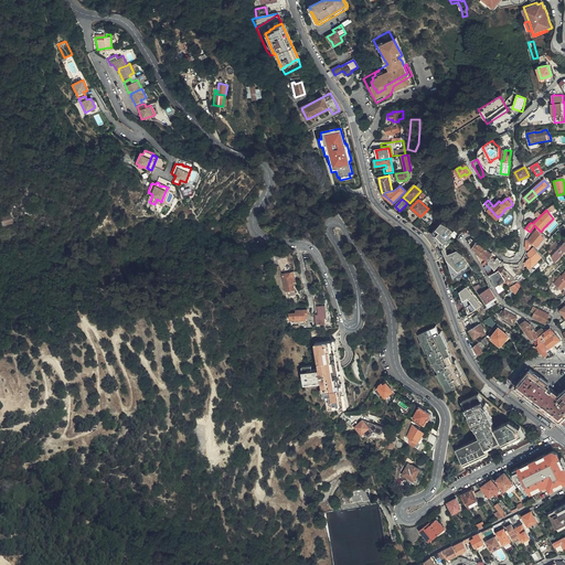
[(2,216),(3,224),(12,222),(11,213),(2,216)]
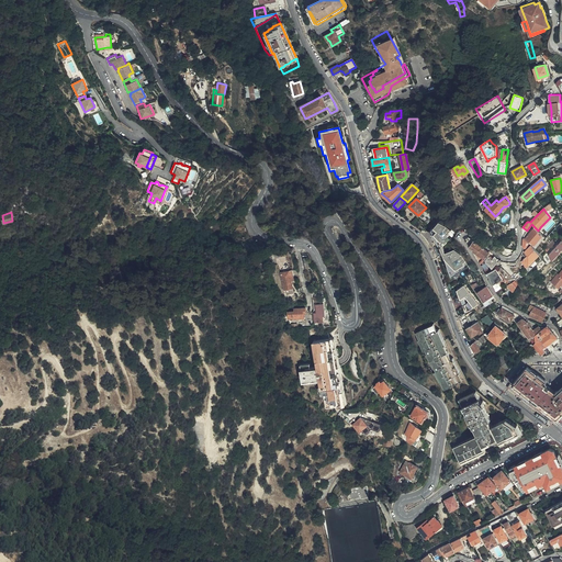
[(428,224),(431,220),(424,213),(420,216),(428,224)]
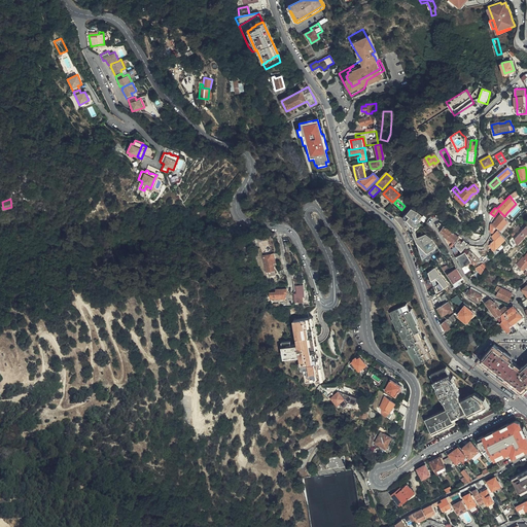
[(502,233),(511,222),(508,221),(500,214),(493,223),(502,233)]
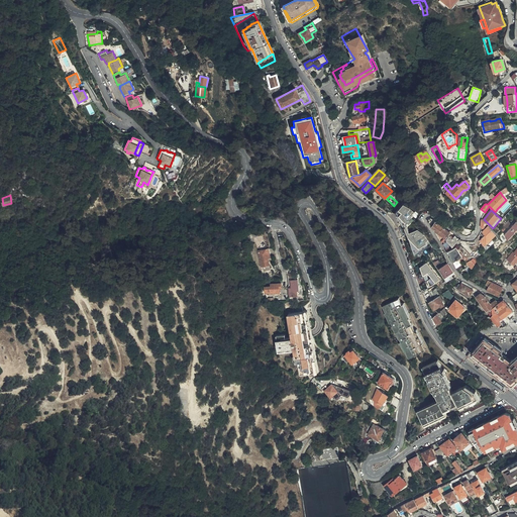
[(429,221),(432,226),(433,225),(436,228),(436,229),(446,237),(449,231),(446,228),(432,218),(429,220),(429,221)]
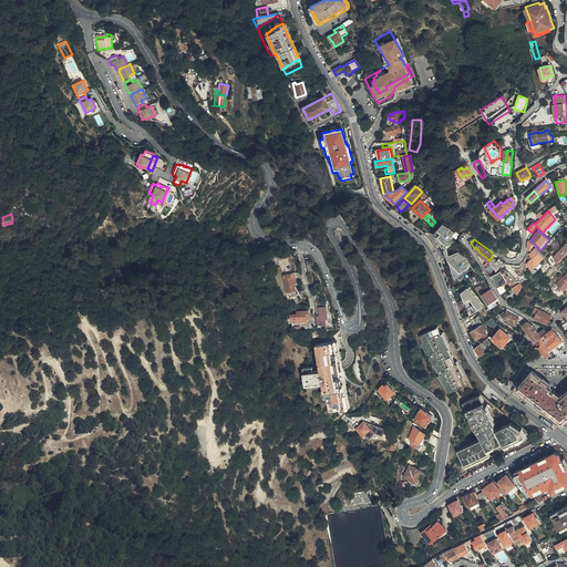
[(566,251),(566,243),(553,257),(557,260),(566,251)]
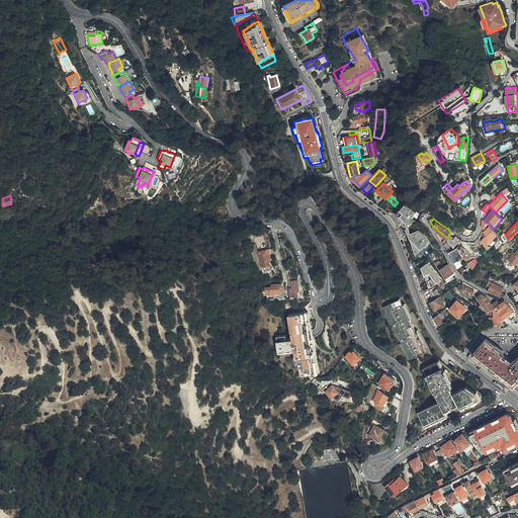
[(497,235),(490,227),(485,232),(486,234),(487,235),(485,237),(483,239),(488,244),(497,235)]
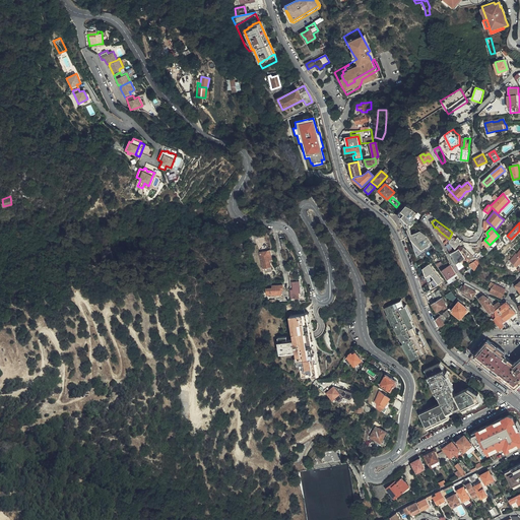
[(263,236),(256,239),(260,249),(267,245),(263,236)]
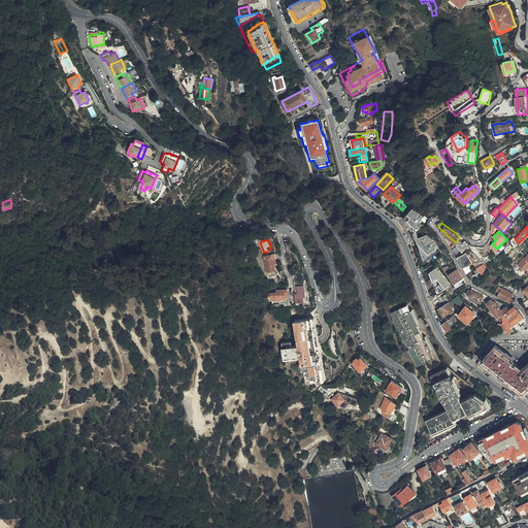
[(457,244),(462,250),(463,251),(470,242),(468,241),(467,242),(465,240),(463,243),(460,240),(457,244)]
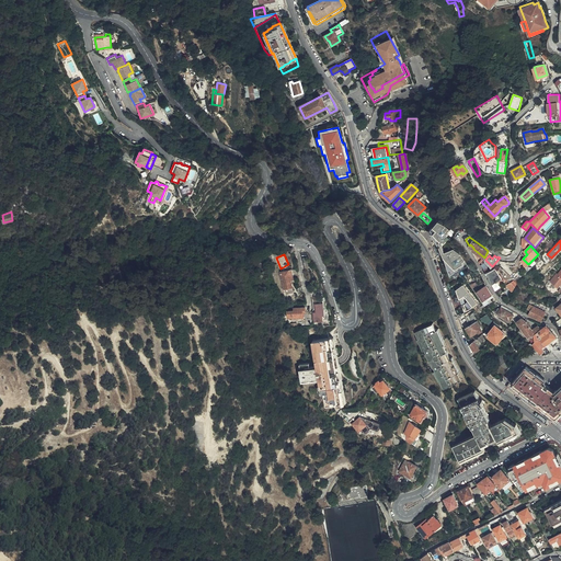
[(458,273),(462,270),(465,268),(460,262),(458,263),(454,266),(458,273)]
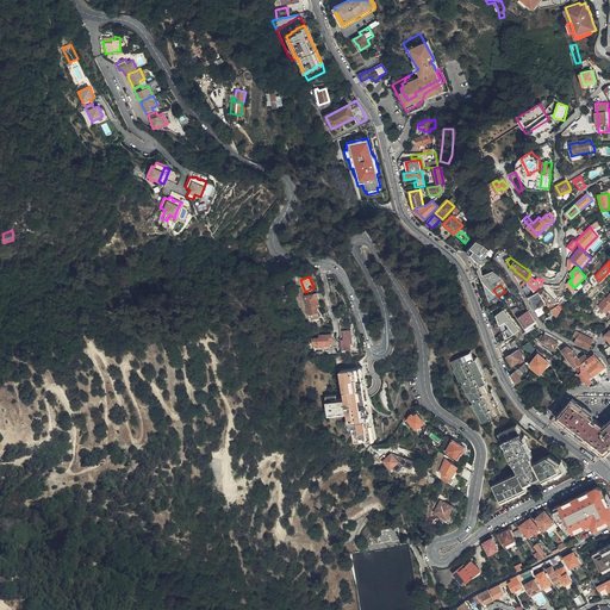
[(535,309),(545,303),(546,302),(539,291),(528,297),(535,309)]
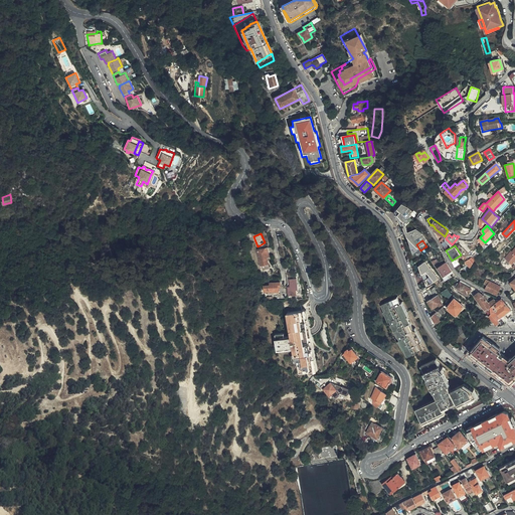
[(269,269),(267,258),(269,258),(268,248),(258,250),(261,266),(264,266),(265,270),(269,269)]
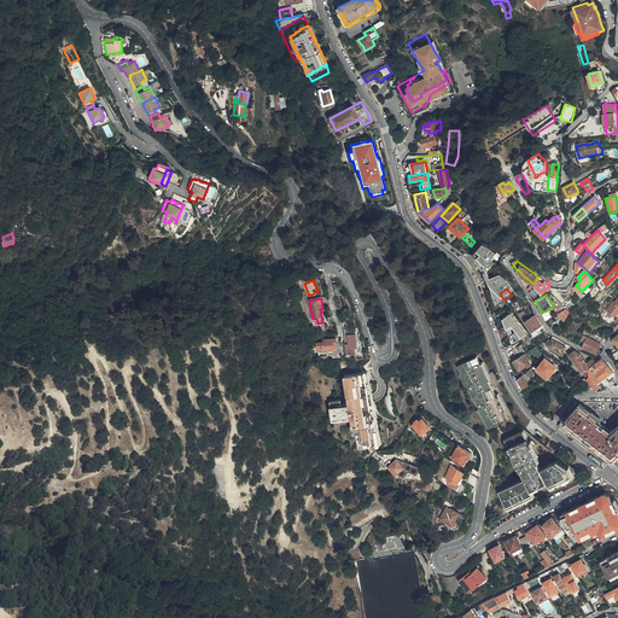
[(617,298),(614,303),(613,302),(606,309),(614,316),(617,313),(617,298)]
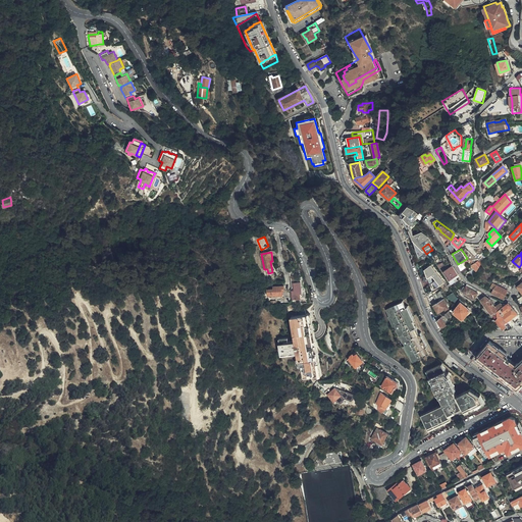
[(480,260),(472,265),(476,270),(484,259),(482,258),(480,260)]
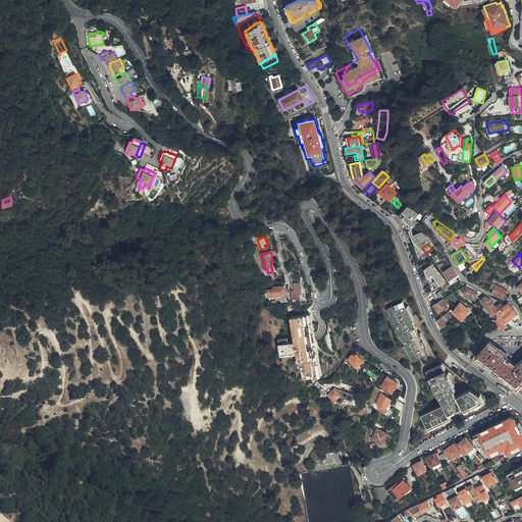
[(459,274),(453,265),(450,267),(445,261),(439,265),(450,279),(458,274),(459,274)]
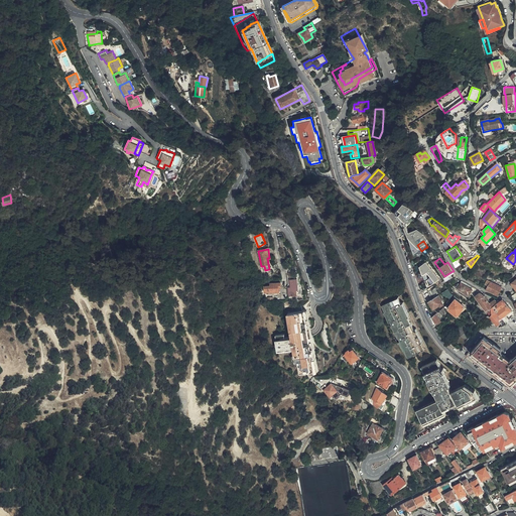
[(418,266),(428,286),(438,280),(428,261),(418,266)]
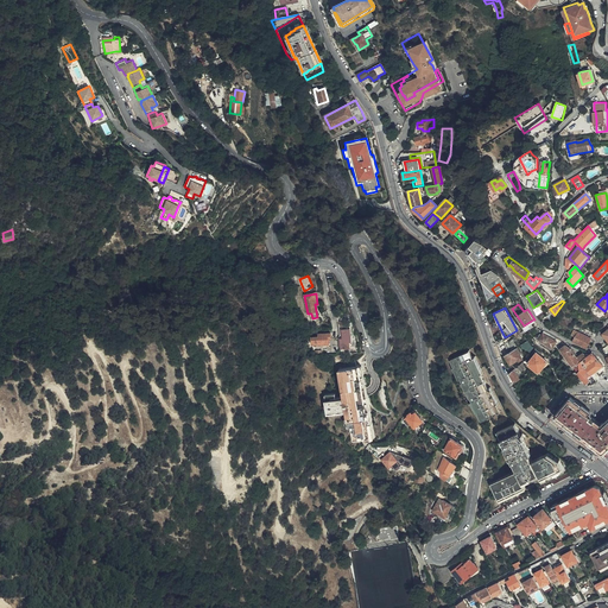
[(352,341),(349,329),(342,330),(343,340),(340,340),(341,348),(350,347),(349,342),(352,341)]
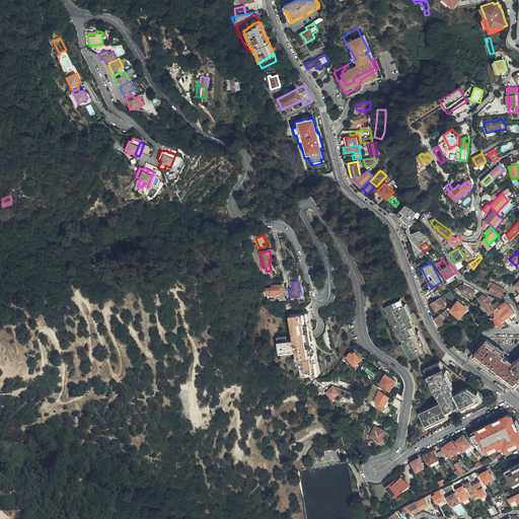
[(469,285),(465,282),(462,288),(460,287),(459,289),(471,297),(474,291),(468,287),(469,285)]
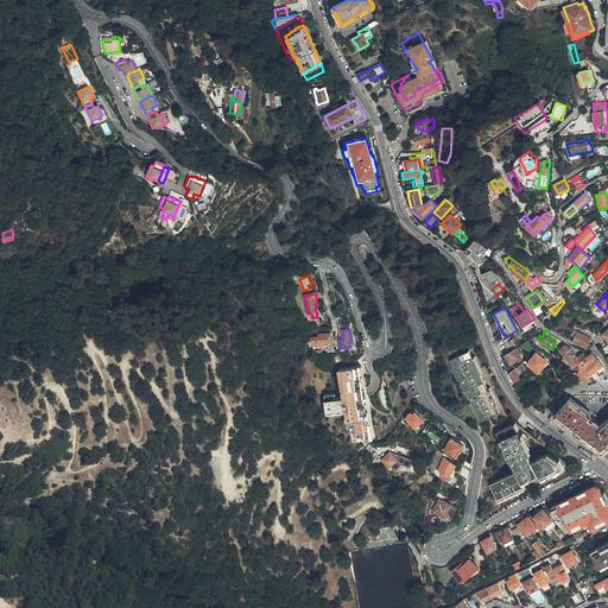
[(574,342),(587,348),(591,339),(594,334),(587,330),(584,335),(574,330),(572,335),(576,336),(574,342)]
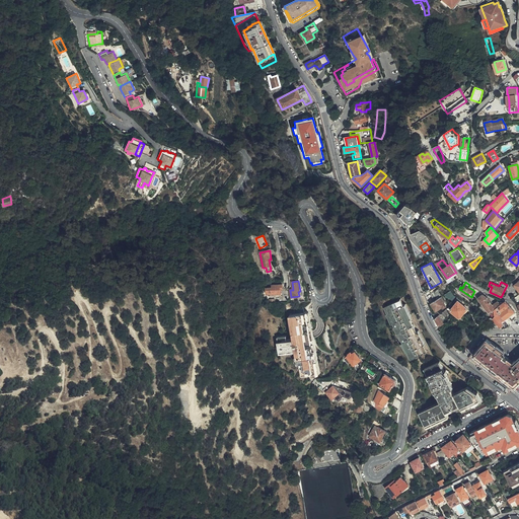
[(281,293),(281,290),(283,290),(282,285),(273,285),(273,288),(267,288),(267,295),(272,294),(281,293)]
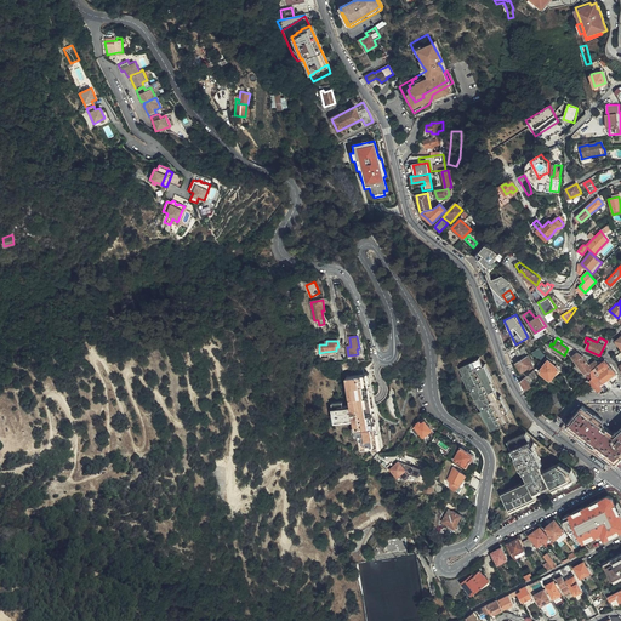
[(527,355),(529,355),(524,346),(516,351),(519,362),(527,355)]
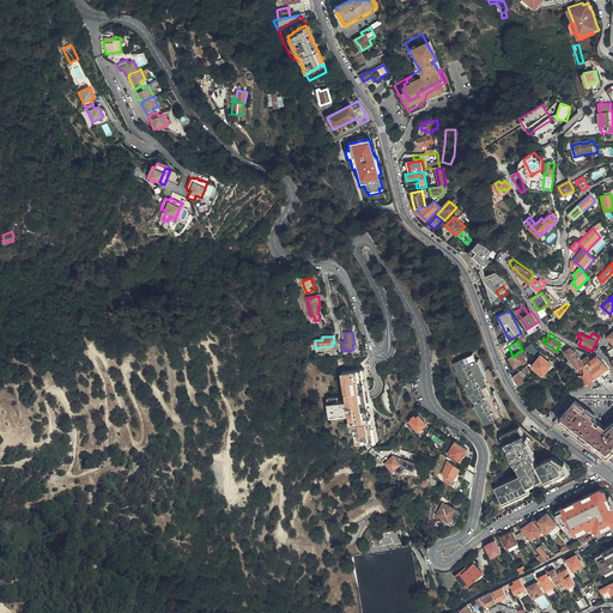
[(536,356),(540,353),(532,345),(532,344),(528,346),(536,356)]
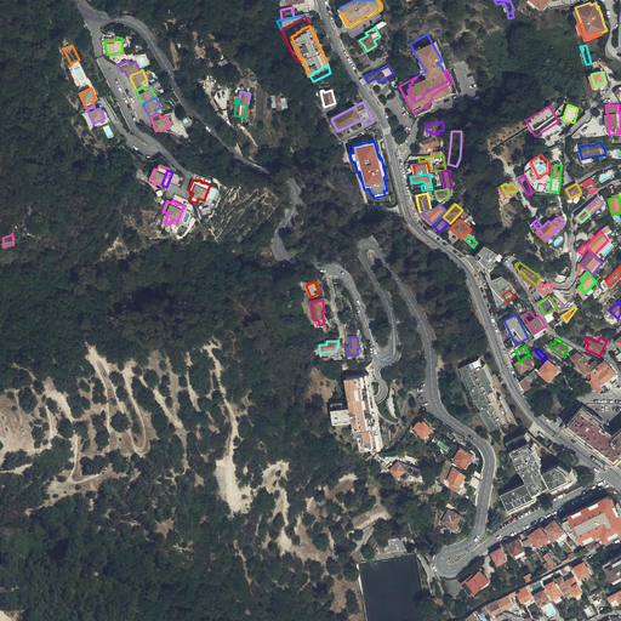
[(588,379),(592,376),(592,370),(597,366),(599,365),(596,360),(590,365),(582,357),(577,353),(573,357),(574,358),(585,372),(588,379)]
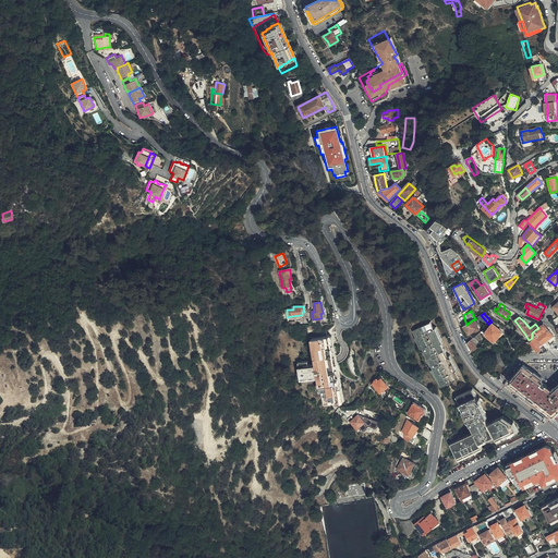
[(466,325),(463,326),(465,330),(469,335),(474,330),(477,330),(478,329),(473,319),(466,325)]
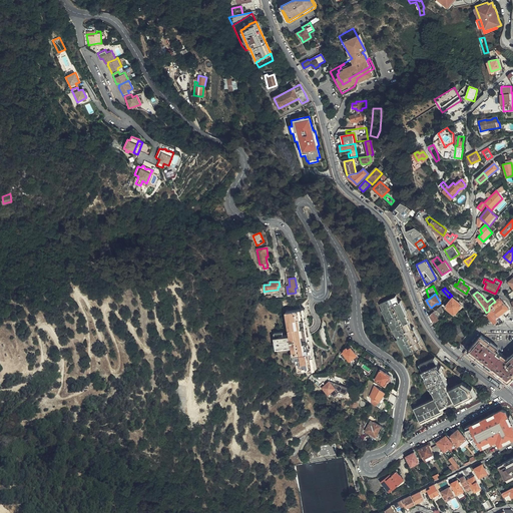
[(406,314),(400,303),(398,303),(395,297),(381,304),(384,311),(383,311),(388,320),(389,320),(399,341),(398,341),(403,350),(404,350),(408,357),(422,349),(419,343),(420,342),(418,338),(406,314)]
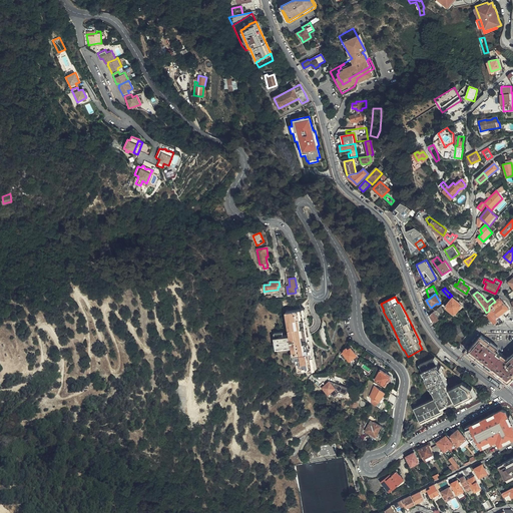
[(458,300),(452,297),(450,299),(451,300),(446,307),(450,310),(454,314),(461,306),(462,305),(461,304),(458,301),(458,300)]
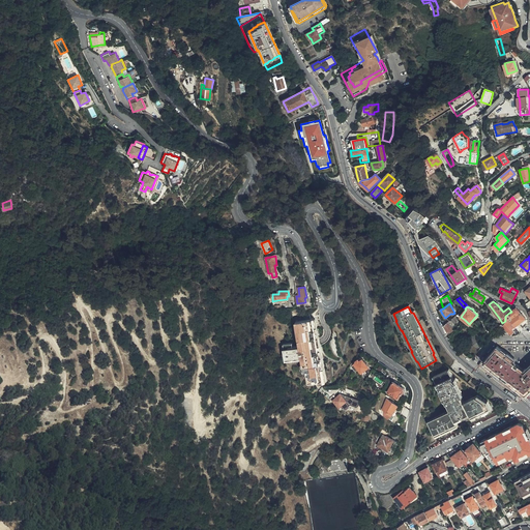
[(510,320),(516,325),(525,318),(516,307),(511,312),(509,313),(512,318),(510,320)]
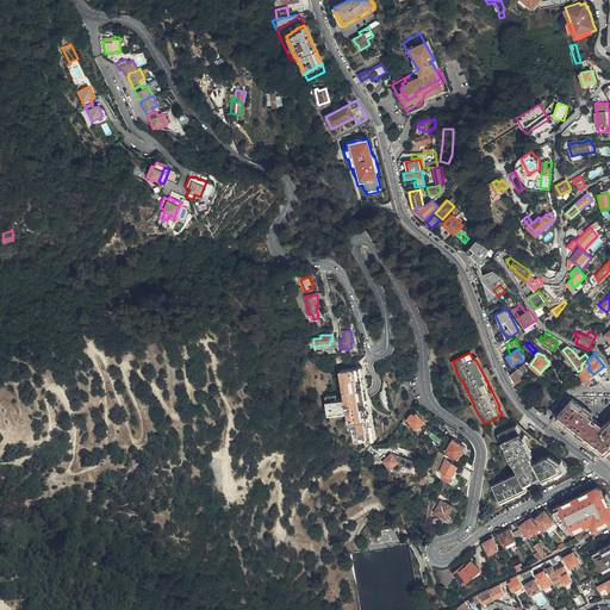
[(477,359),(475,360),(483,373),(497,402),(499,406),(502,405),(477,359)]
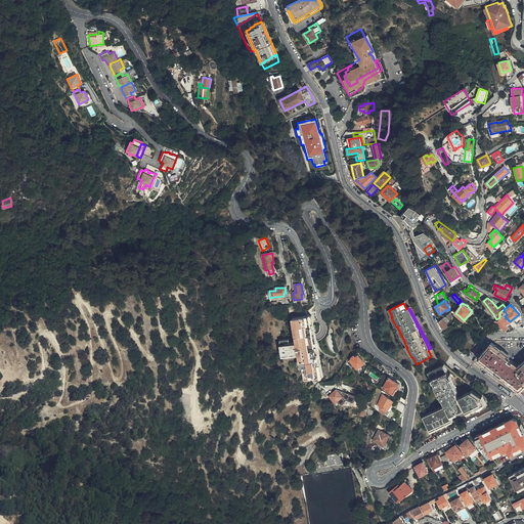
[(499,317),(500,319),(506,324),(510,321),(505,316),(507,314),(504,309),(499,312),(499,317)]
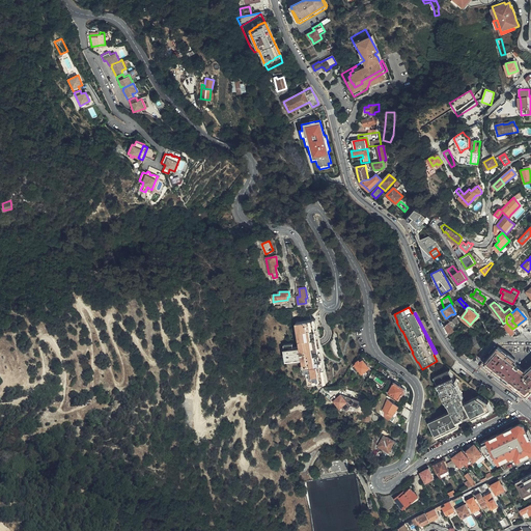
[(329,383),(317,329),(314,330),(312,320),(310,320),(309,315),(303,316),(304,322),(295,324),(300,345),(301,347),(292,350),(292,346),(291,344),(282,345),(287,370),(304,367),(309,388),(329,383)]
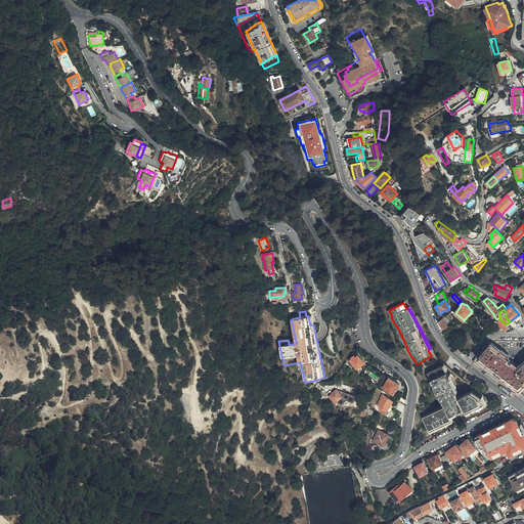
[(506,324),(500,319),(497,321),(506,331),(508,328),(507,326),(506,324)]
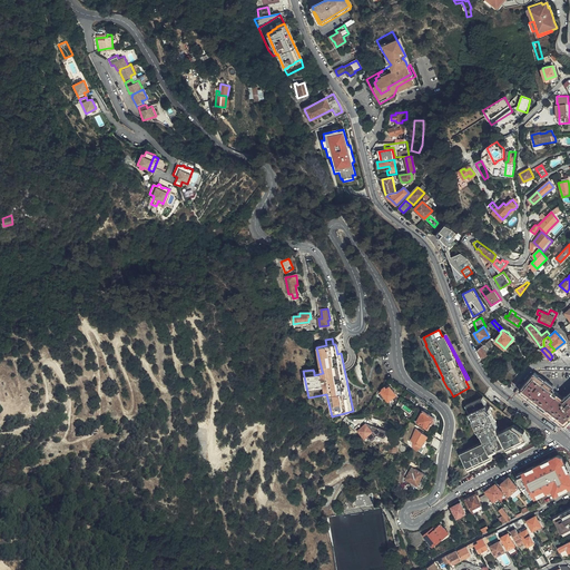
[(551,412),(566,399),(562,396),(561,399),(550,391),(552,387),(536,373),(520,390),(551,412)]
